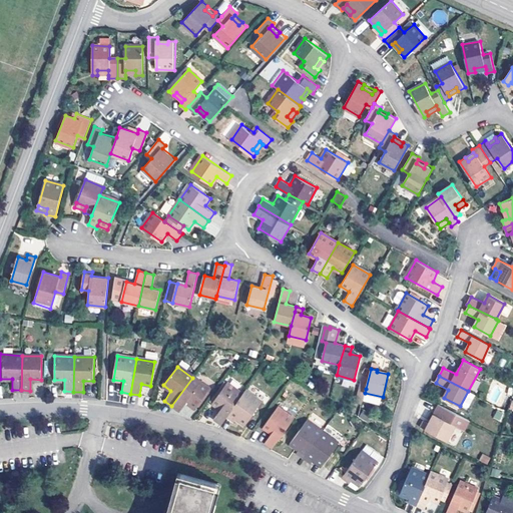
[(186,402),(195,408),(208,390),(192,378),(171,406),(179,411),(186,402)]
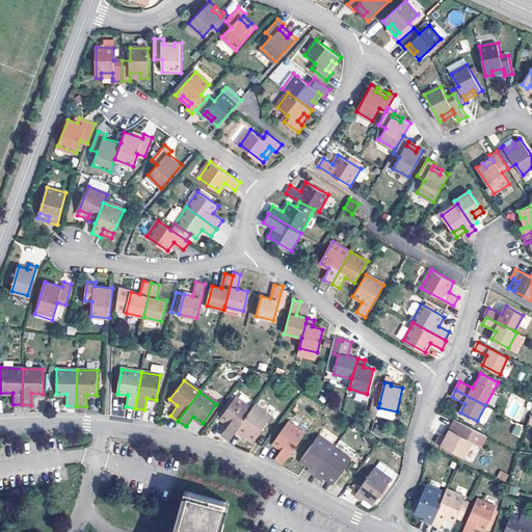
[(236,431),(251,409),(235,398),(220,419),(229,424),(222,434),(230,440),(236,431)]
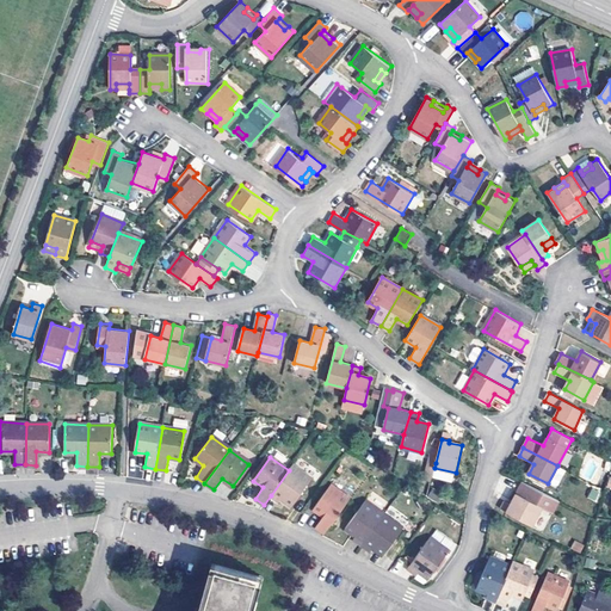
[(426,471),(433,473),(434,468),(436,463),(429,462),(426,471)]
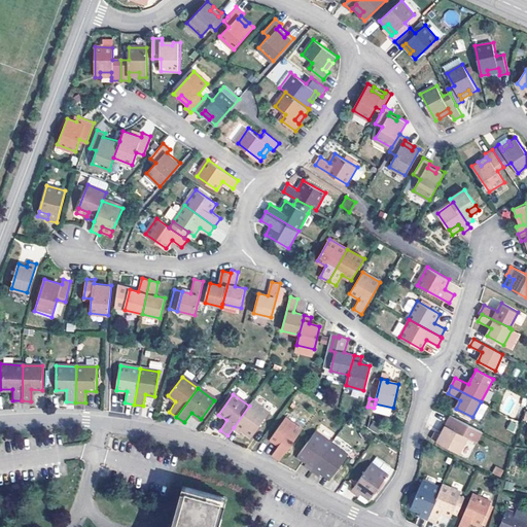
[(252,401),(249,406),(234,427),(241,433),(242,432),(244,429),(253,434),(269,414),(252,401)]
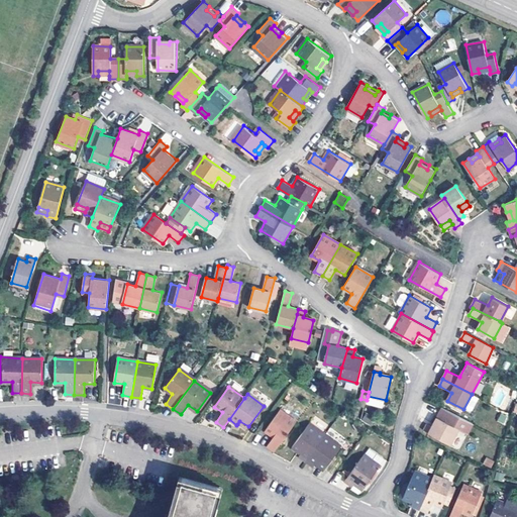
[(275,451),(295,423),(279,411),(266,430),(274,436),(268,446),(275,451)]
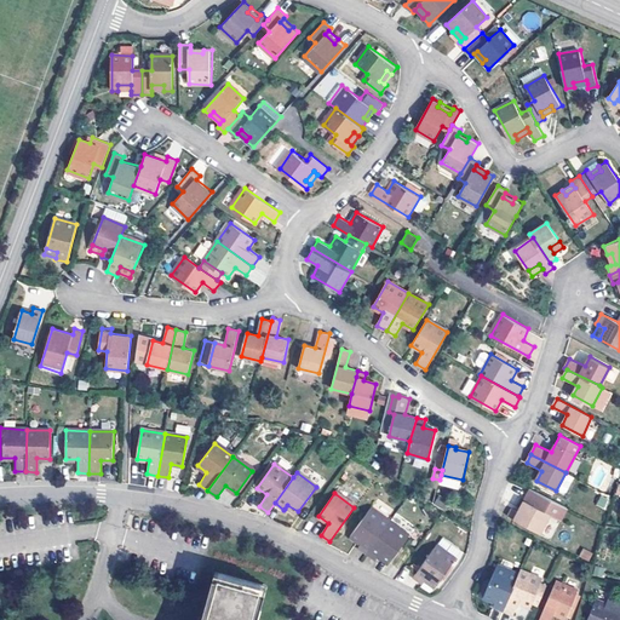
[(600,495),(597,506),(606,509),(608,498),(600,495)]
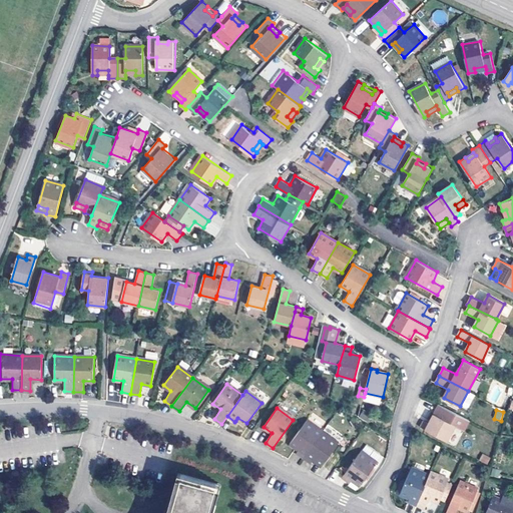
[(421,428),(446,441),(455,425),(434,414),(429,423),(425,421),(421,428)]
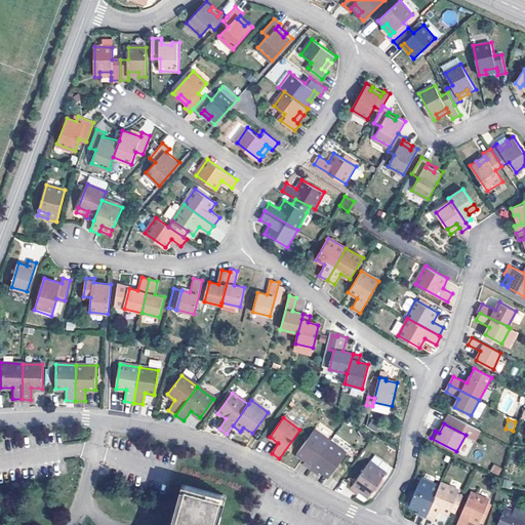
[(243,428),(241,431),(249,437),(252,433),(243,428)]
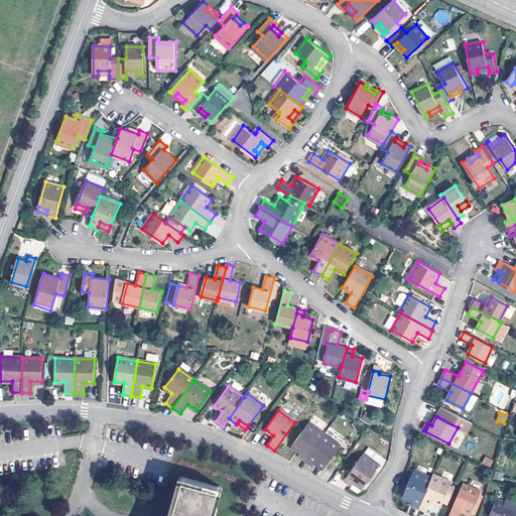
[(298,457),(304,461),(324,433),(308,423),(294,442),(302,448),(299,455),(298,457)]
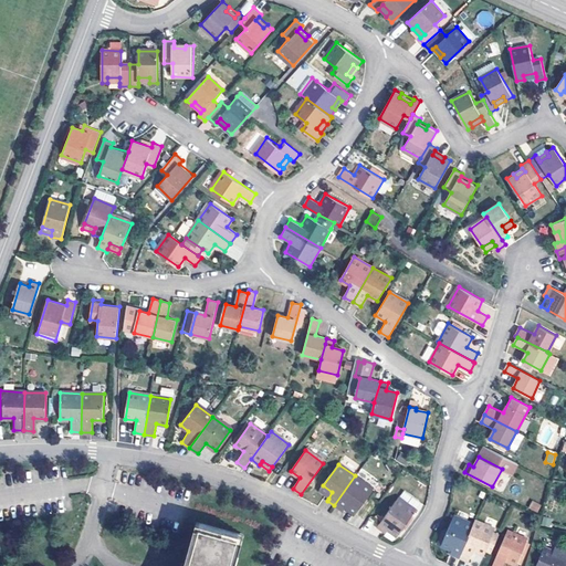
[(355,475),(334,505),(343,512),(344,510),(348,504),(357,511),(373,489),(355,475)]
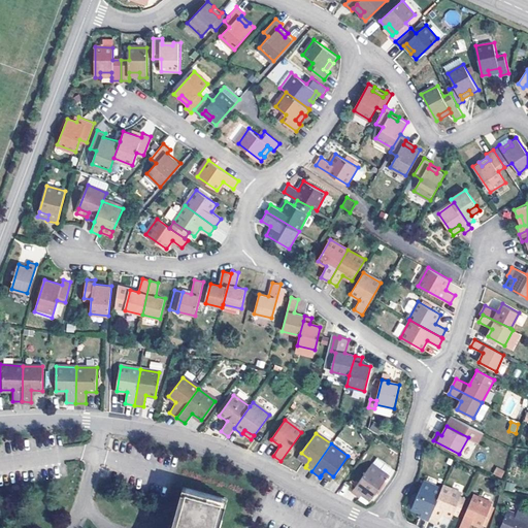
[(297,459),(306,465),(309,459),(301,453),(297,459)]
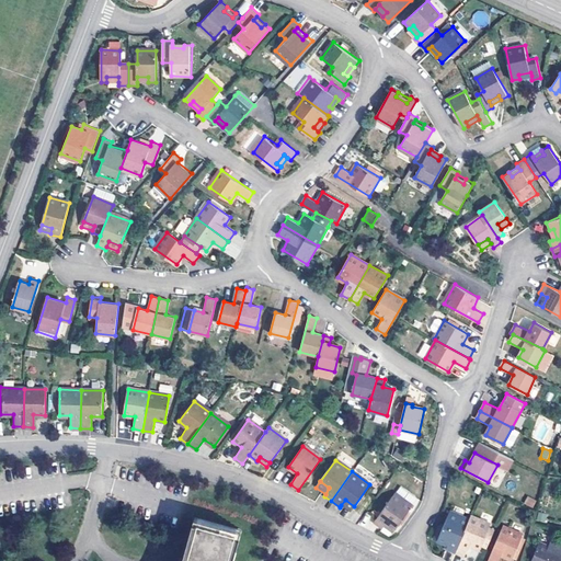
[(387,521),(397,527),(412,506),(395,494),(374,522),(382,527),(382,526),(387,521)]
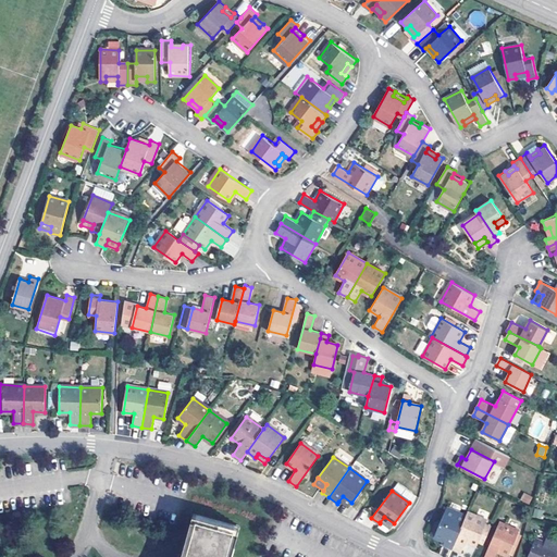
[(529,504),(532,496),(523,493),(520,500),(529,504)]
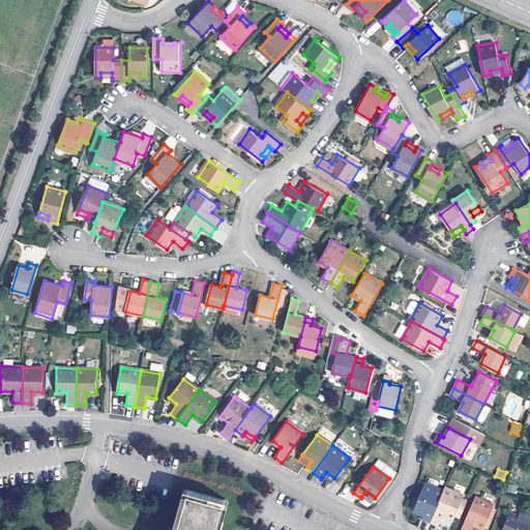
[(331,483),(334,478),(326,472),(322,477),(331,483)]
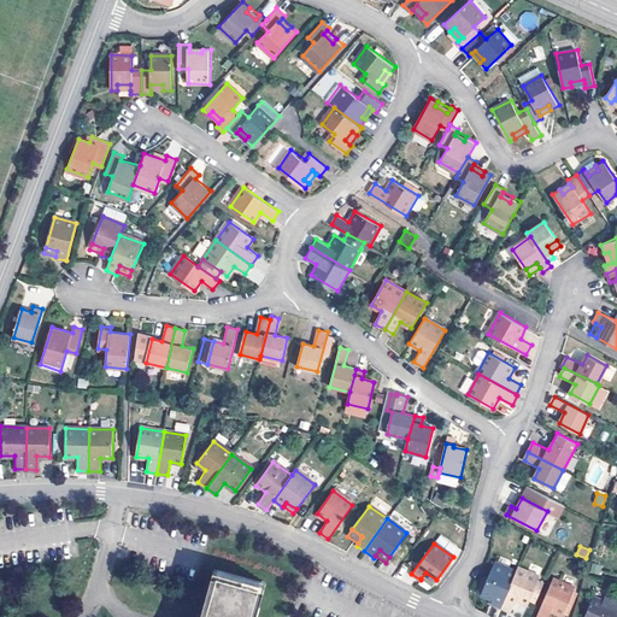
[(501,609),(516,573),(495,563),(482,594),(493,599),(491,604),(501,609)]
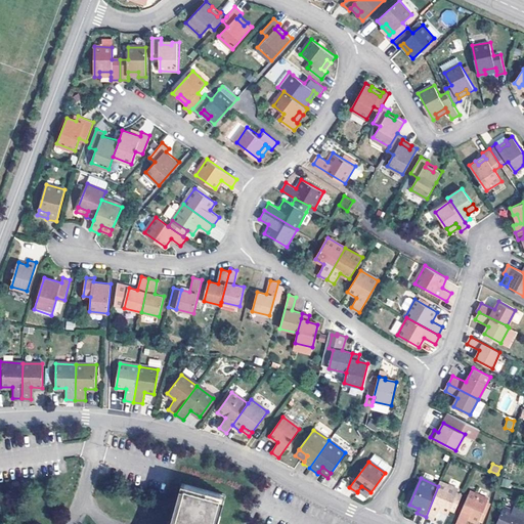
[(457,489),(440,482),(438,486),(426,517),(435,521),(439,510),(447,513),(449,510),(454,513),(462,495),(456,492),(457,489)]
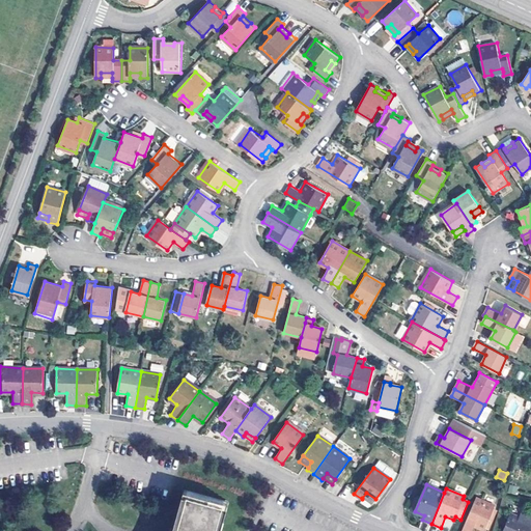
[(371,505),(375,499),(366,493),(362,498),(371,505)]
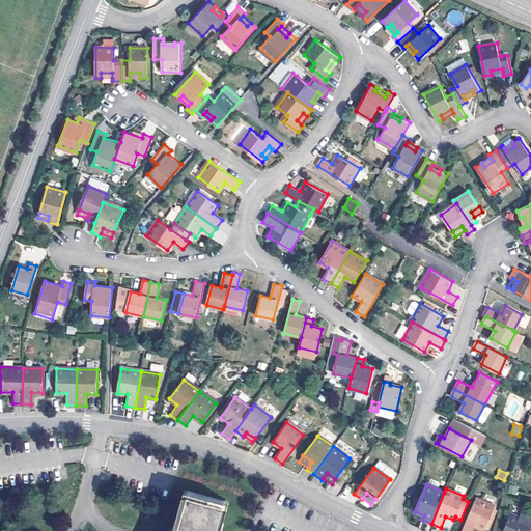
[(220,530),(227,506),(186,496),(175,530),(220,530)]
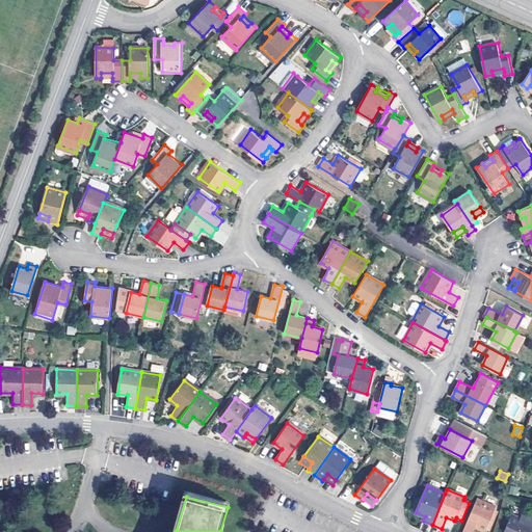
[(477,499),(462,531),(473,531),(476,527),(485,531),(494,512),(496,507),(477,499)]
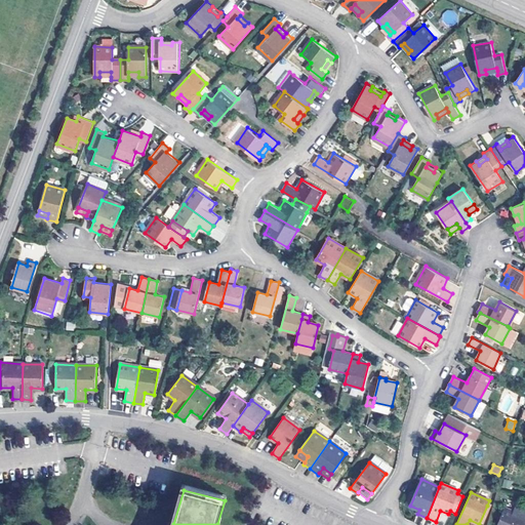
[(487,506),(479,524),(481,524),(482,524),(490,507),(487,506)]
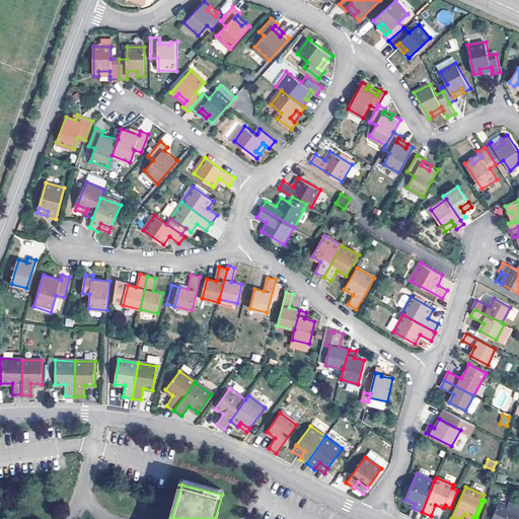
[(518,518),(518,503),(510,500),(508,506),(498,502),(492,518),(510,518),(511,518),(513,518),(518,518)]
